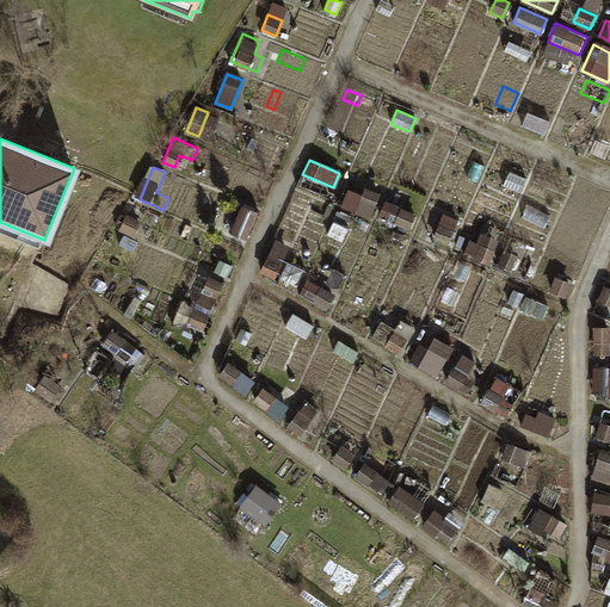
[(236,173),(225,168),(219,185),(229,190),(236,173)]
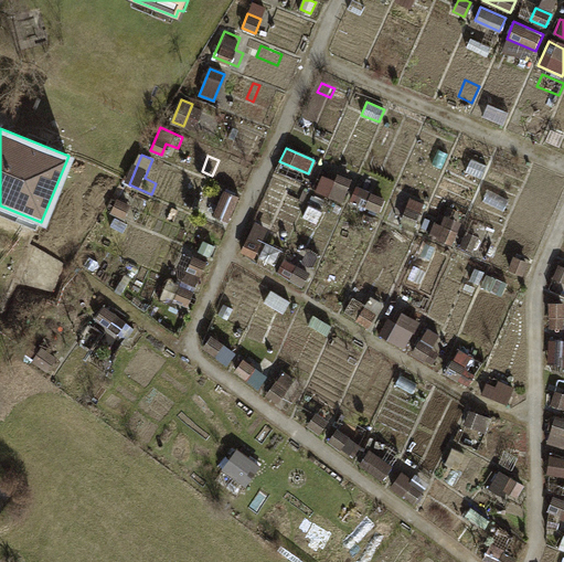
[(485,167),(470,160),(466,168),(481,175),(485,167)]
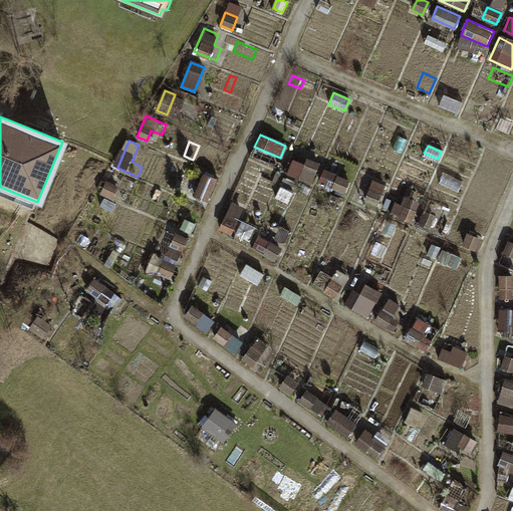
[(313,183),(321,164),(308,158),(300,177),(313,183)]
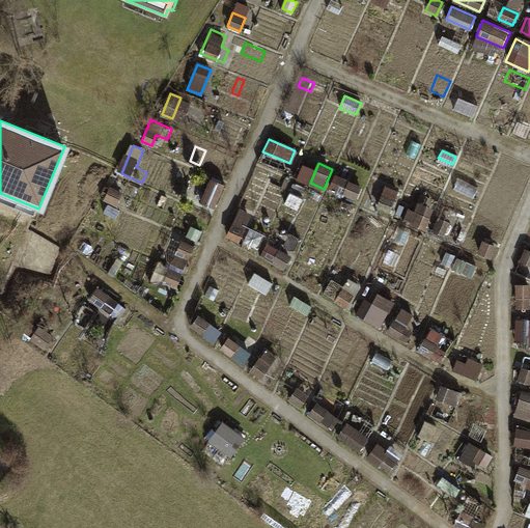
[(128,181),(115,175),(106,198),(118,203),(128,181)]
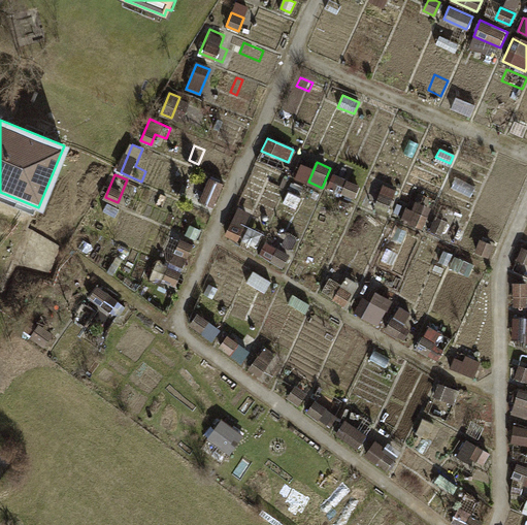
[(224,185),(208,178),(199,201),(213,207),(224,185)]
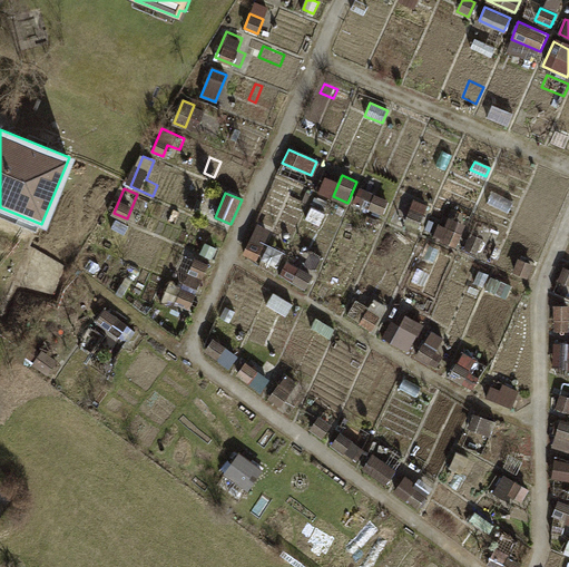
[(383,215),(389,202),(373,195),(368,208),(383,215)]
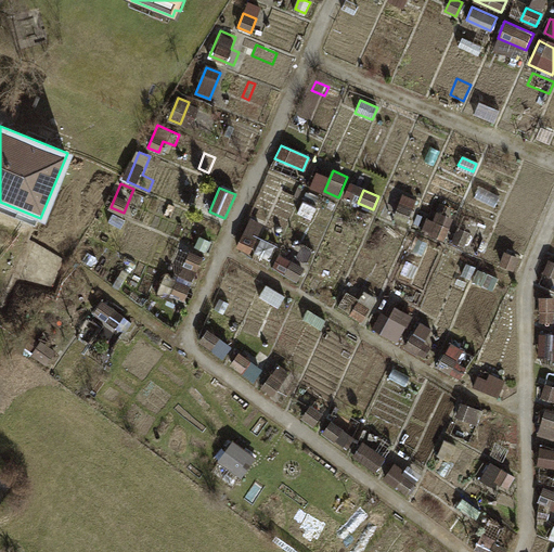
[(406,222),(415,200),(402,194),(393,216),(406,222)]
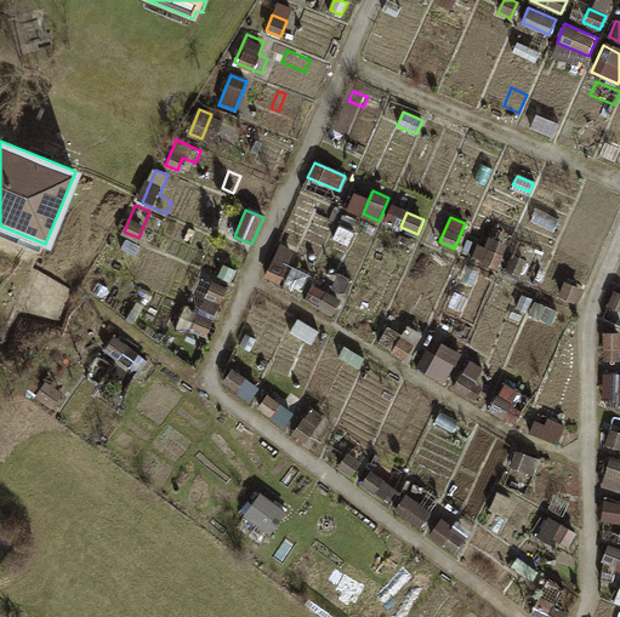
[(597,234),(573,223),(568,235),(592,246),(597,234)]
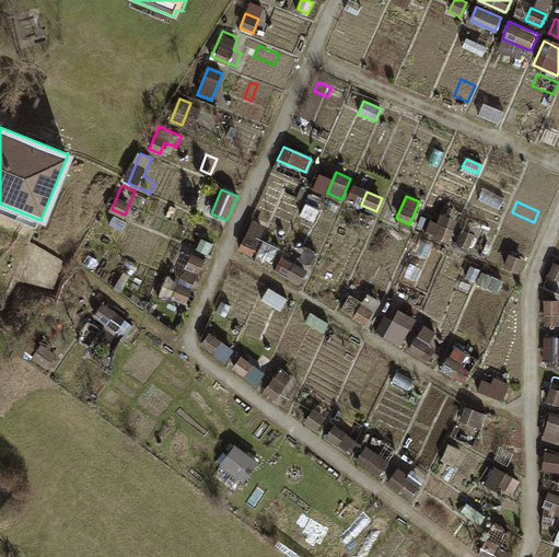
[(423,231),(446,241),(457,217),(443,210),(438,222),(429,219),(423,231)]
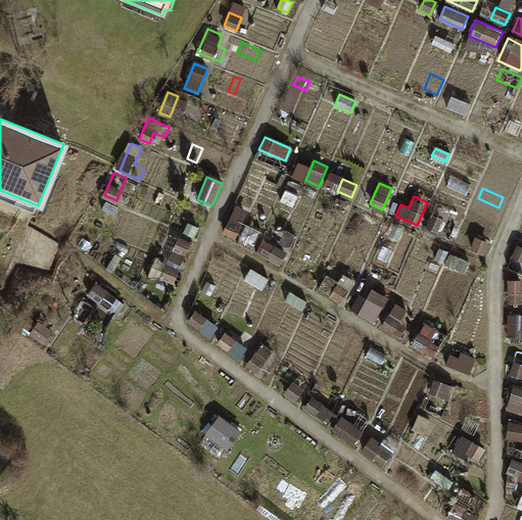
[(115,208),(102,203),(97,214),(111,220),(115,208)]
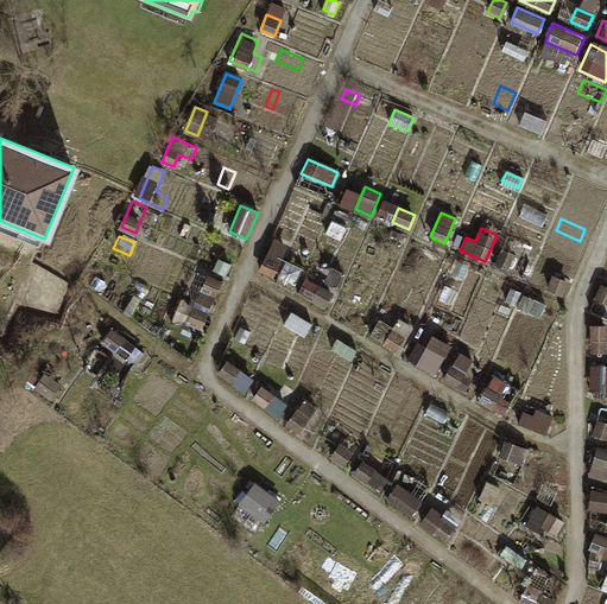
[(225,243),(220,241),(209,267),(225,273),(235,248),(225,243)]
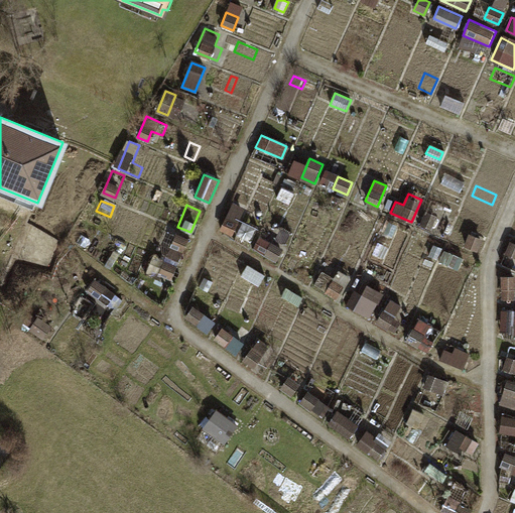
[(246,212),(233,206),(224,226),(237,232),(239,227),(253,234),(258,222),(244,216),(246,212)]
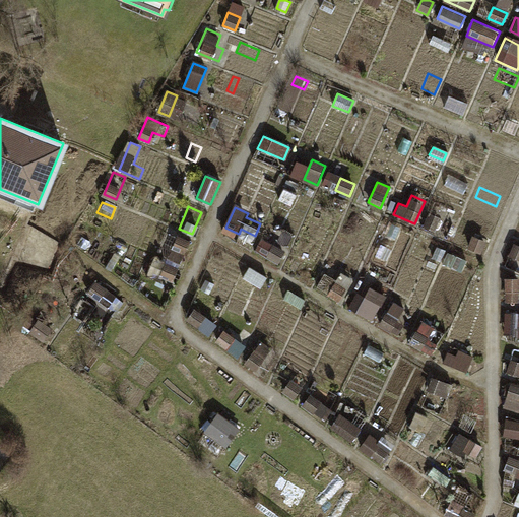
[(448,222),(428,213),(423,224),(443,234),(448,222)]
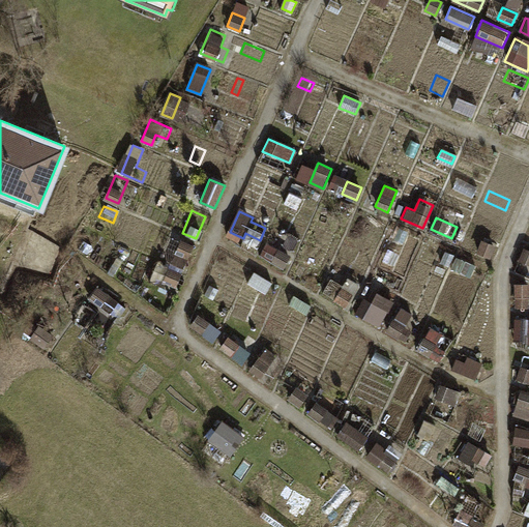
[(423,238),(398,227),(394,233),(420,244),(423,238)]
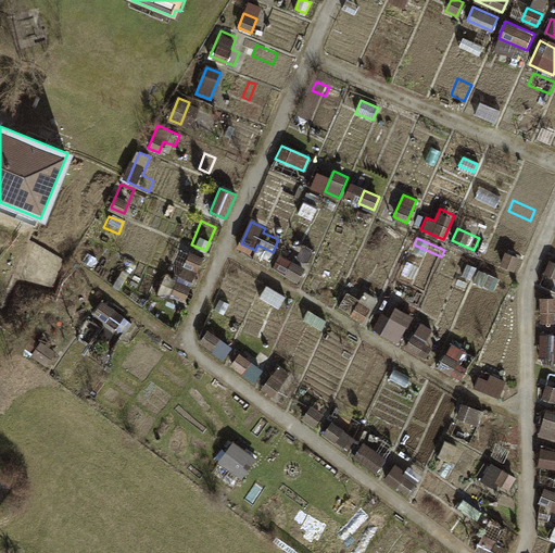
[(204,259),(189,252),(179,274),(194,280),(204,259)]
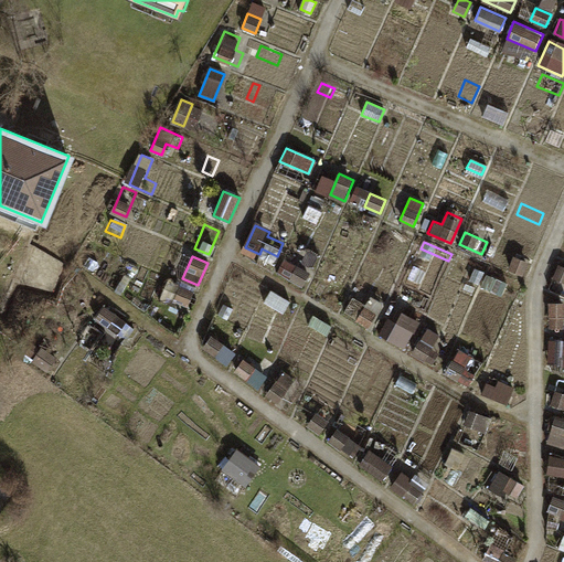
[(563,266),(557,264),(551,277),(563,283),(563,266)]
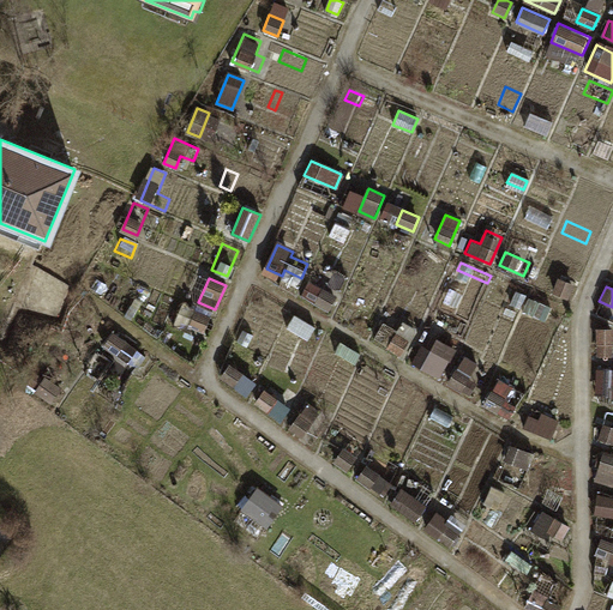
[(337,296),(323,288),(312,306),(326,314),(337,296)]
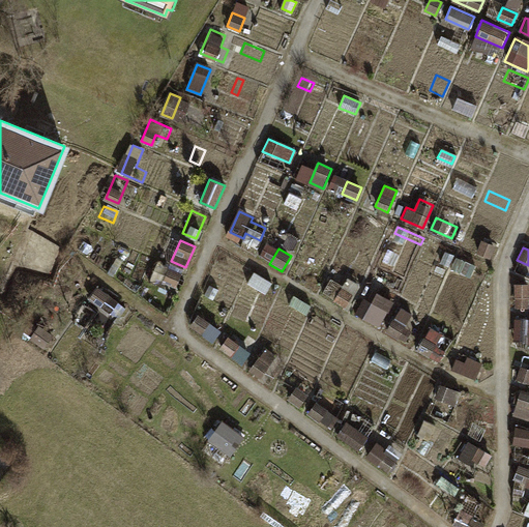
[(458,253),(446,249),(440,263),(450,268),(458,253)]
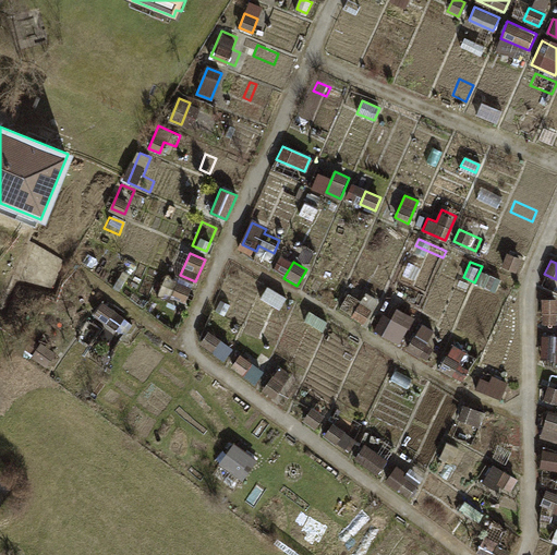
[(191,290),(178,285),(172,299),(184,304),(191,290)]
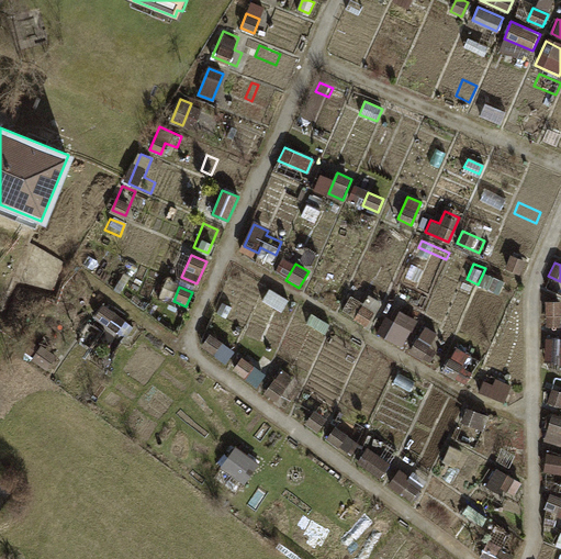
[(382,299),(371,293),(356,323),(367,328),(382,299)]
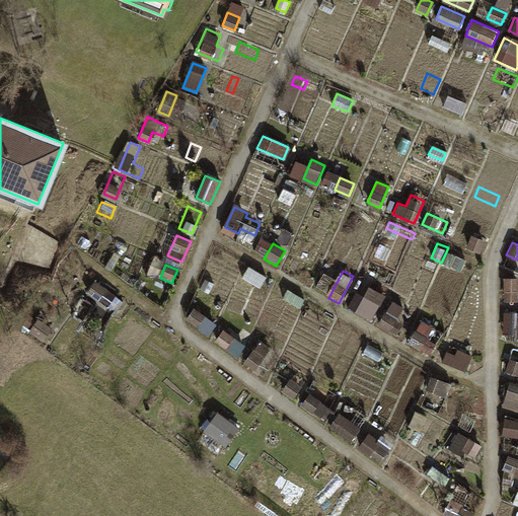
[(517,280),(504,280),(504,303),(517,303),(517,280)]
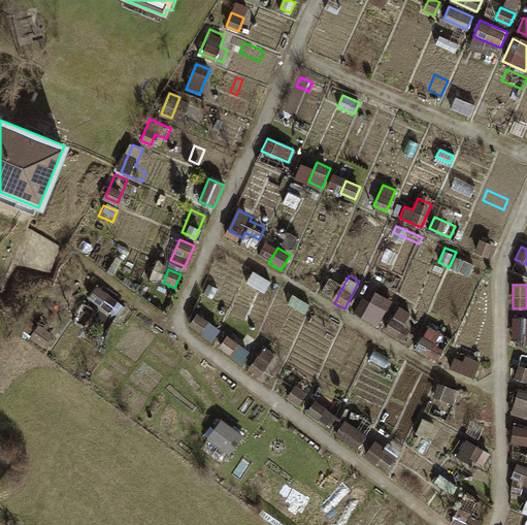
[(89,298),(109,314),(118,302),(97,287),(89,298)]
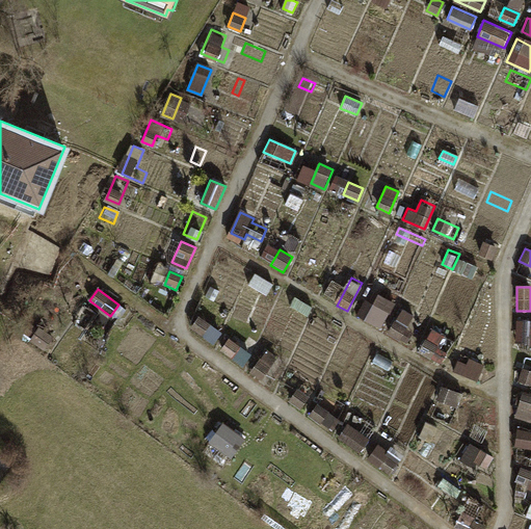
[(397,302),(373,289),(357,317),(381,329),(390,314),(397,302)]
